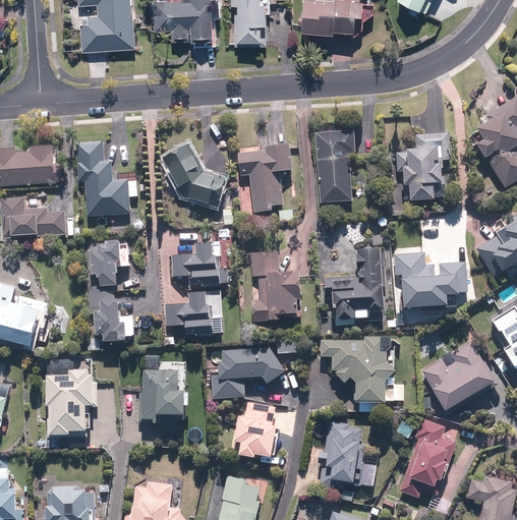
[(127,0),(72,0),(73,7),(91,7),(91,19),(80,19),(80,26),(75,26),(74,55),(128,55),(127,0)]
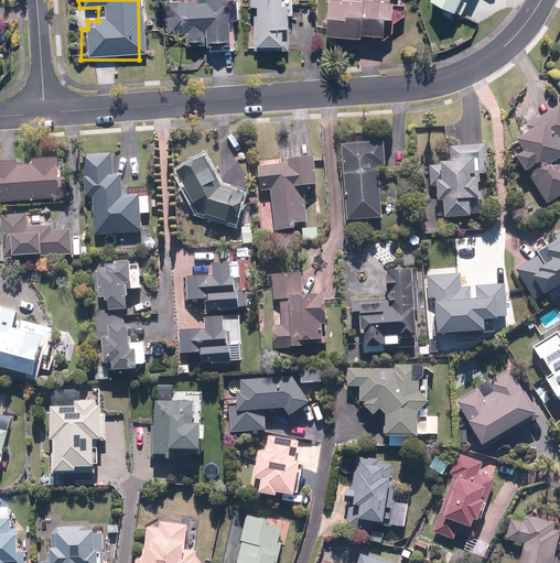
[(190,0),(191,3),(161,3),(161,31),(186,32),(185,46),(202,47),(202,54),(227,54),(228,25),(232,25),(232,0),(190,0)]
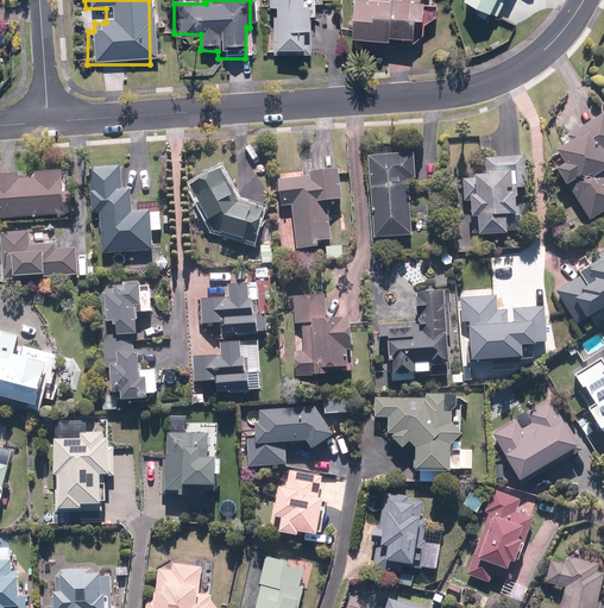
[(260,0),(260,10),(269,11),(266,55),(304,56),(306,20),(309,20),(309,0),(260,0)]
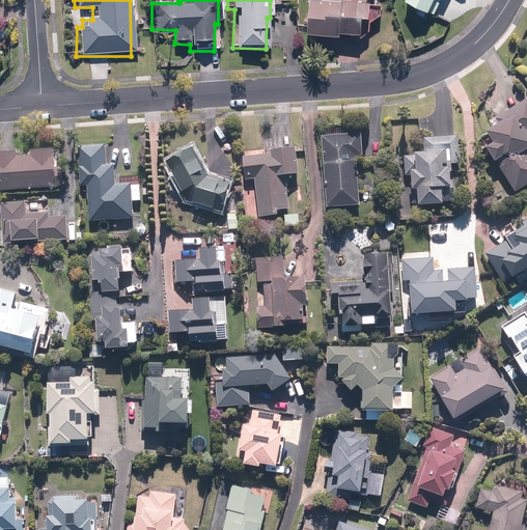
[(309,0),(309,1),(301,0),(299,38),(363,40),(364,23),(376,24),(377,4),(335,2),(335,0),(309,0)]
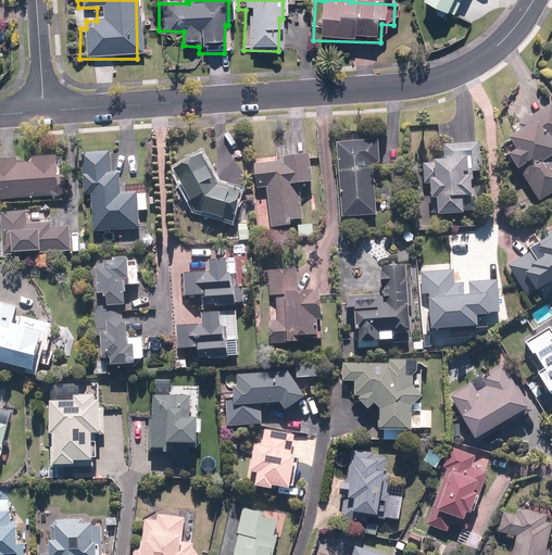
[(441,14),(448,17),(456,0),(417,0),(414,7),(438,20),(441,14)]
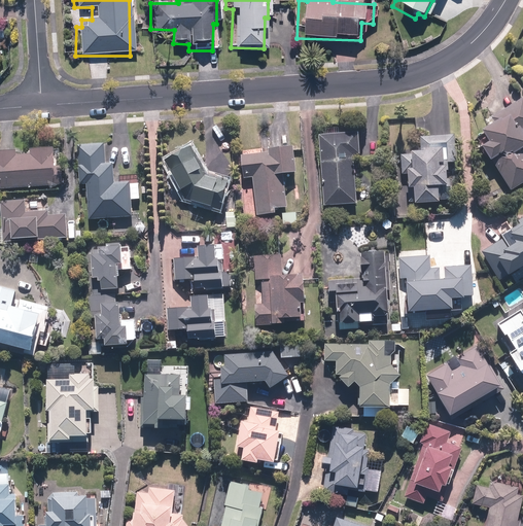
[(487,132),(477,138),(510,190),(522,181),(522,103),(520,98),(490,117),(493,123),(484,128),(487,132)]
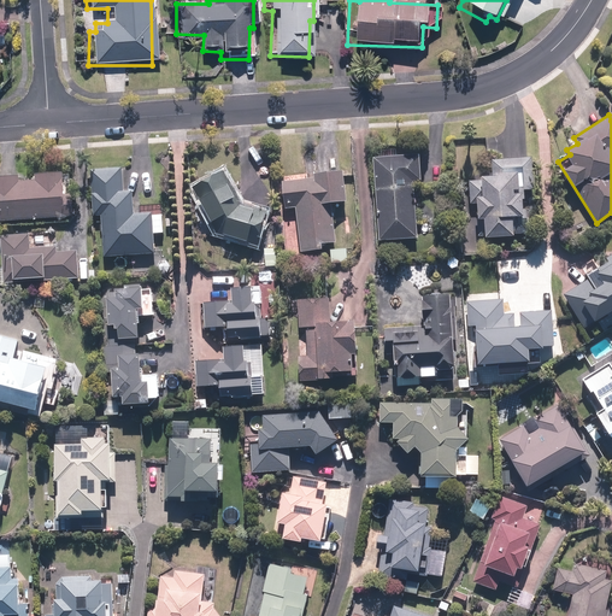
[(421,156),(374,157),(375,240),(415,239),(413,180),(422,180),(421,156)]
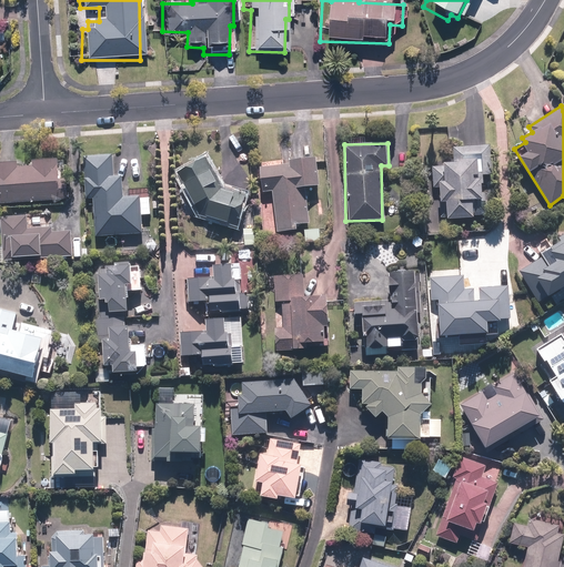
[(480,201),(484,201),(484,174),(489,174),(489,147),(453,147),(453,161),(446,161),(446,166),(430,166),(430,188),(442,188),(442,203),(449,203),(449,218),(480,218),(480,201)]
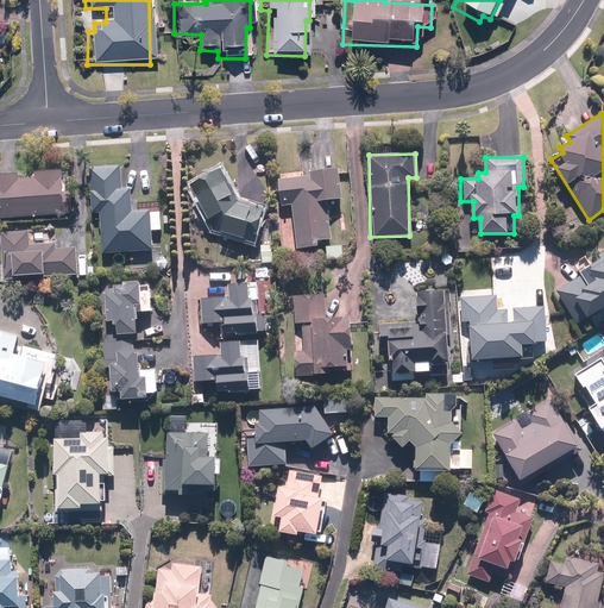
[(117,167),(89,167),(90,212),(98,212),(99,252),(151,251),(150,210),(132,210),(132,188),(118,188),(117,167)]
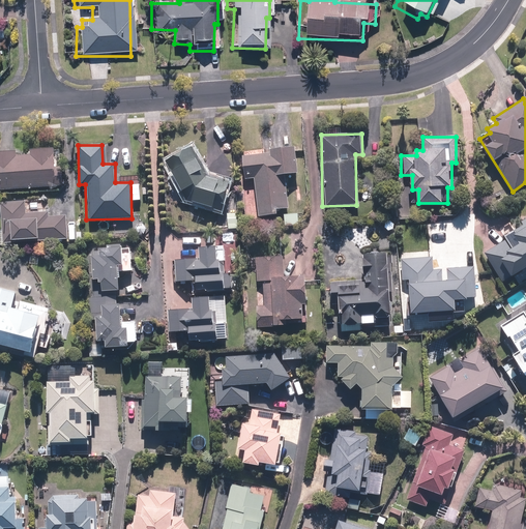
[(271,152),(241,154),(242,179),(254,179),(256,216),(279,214),(279,209),(287,208),(285,174),(298,173),(297,145),(271,147),(271,152)]
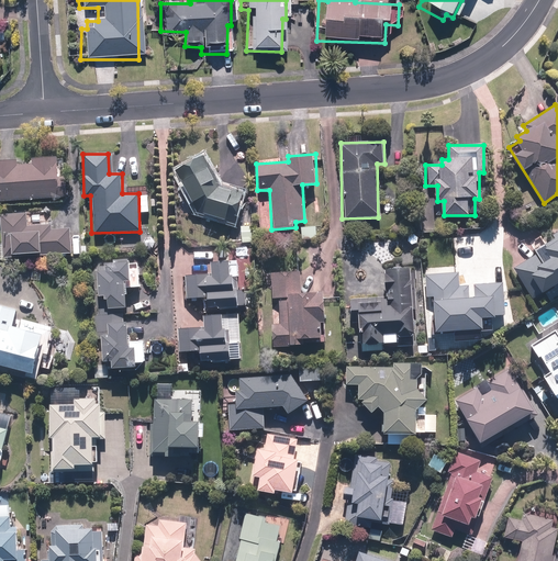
[(58,200),(58,155),(32,155),(32,159),(0,159),(0,189),(0,200),(58,200)]
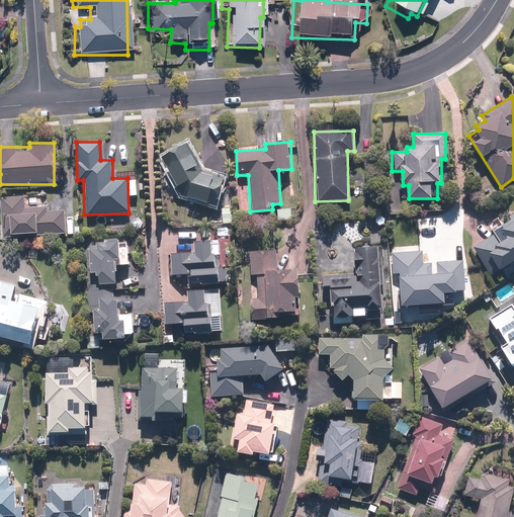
[(187,144),(160,158),(179,195),(210,202),(213,188),(222,190),(224,177),(202,172),(187,144)]
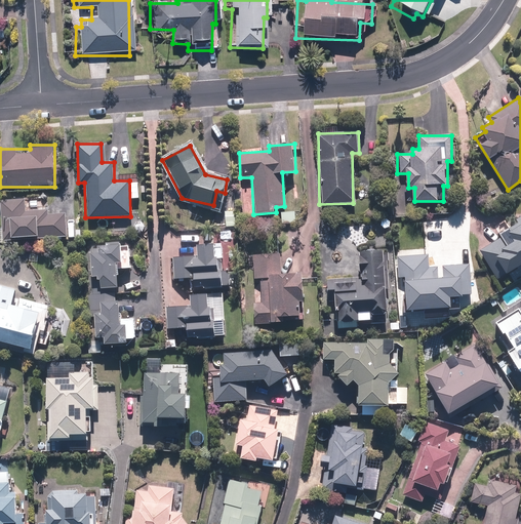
[(25,198),(0,199),(0,220),(1,241),(67,238),(65,213),(47,214),(47,211),(26,212),(25,198)]
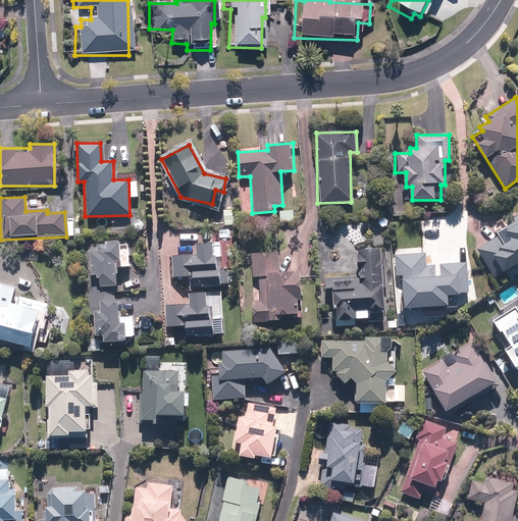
[(474,250),(491,278),(517,262),(517,217),(494,232),(496,237),(474,250)]
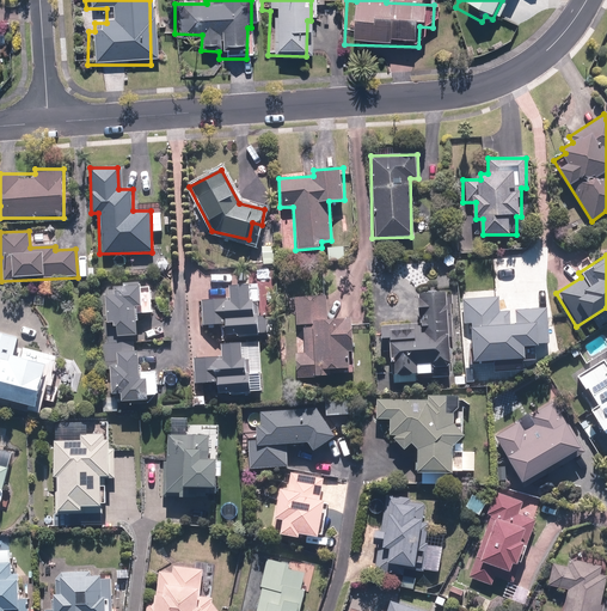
[(102,322),(102,342),(133,342),(133,334),(139,334),(139,312),(151,312),(151,282),(114,282),(114,289),(108,289),(109,322),(102,322)]
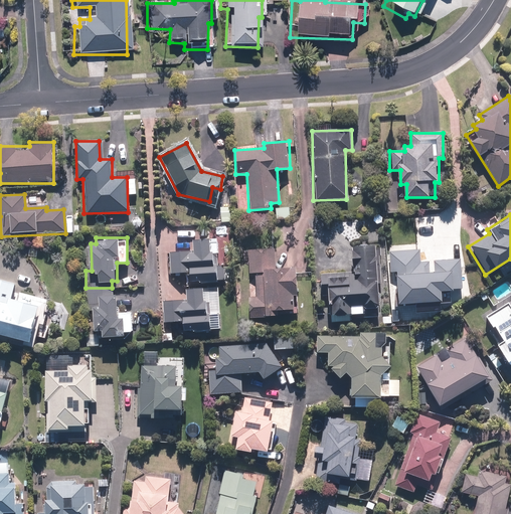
[(186,274),(186,284),(205,284),(224,284),(223,264),(217,264),(217,239),(194,239),(194,251),(168,251),(168,274),(186,274)]
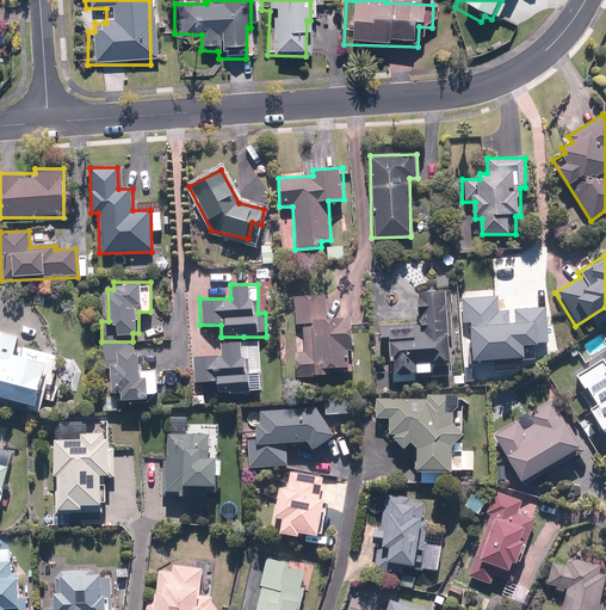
[(390,340),(391,382),(415,382),(415,379),(447,376),(446,365),(451,364),(449,291),(418,293),(419,322),(379,325),(381,340),(390,340)]
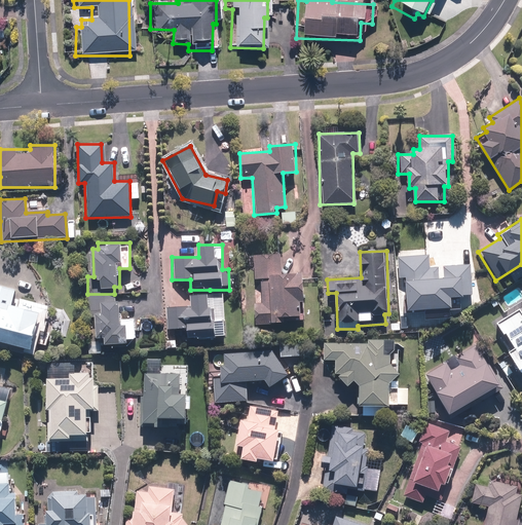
[(283,254),(253,254),(253,279),(261,279),(261,304),(253,304),(254,324),(286,324),(285,315),(303,315),(303,299),(308,299),(307,271),(284,271),(283,254)]
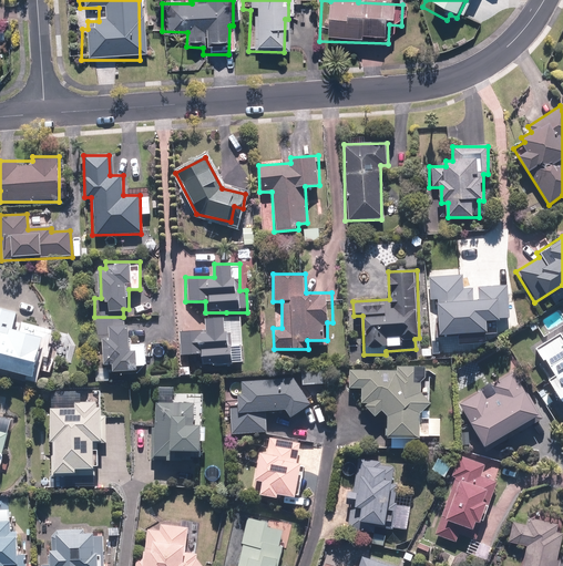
[(461,277),(427,277),(427,300),(438,300),(438,335),(494,333),(493,320),(508,319),(508,289),(478,289),(478,299),(471,299),(471,288),(461,288),(461,277)]
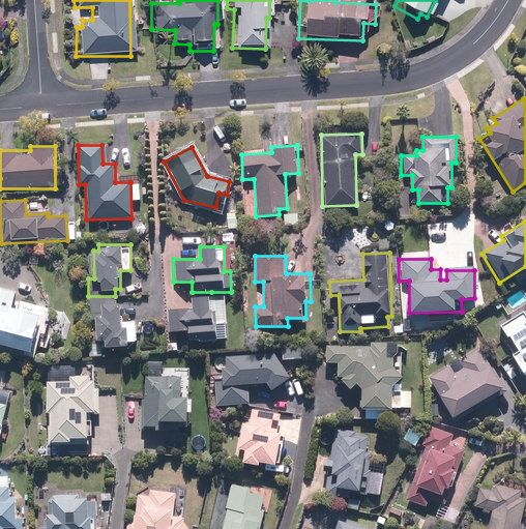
[(0,342),(35,350),(45,307),(20,302),(19,305),(12,303),(16,292),(0,288),(0,342)]
